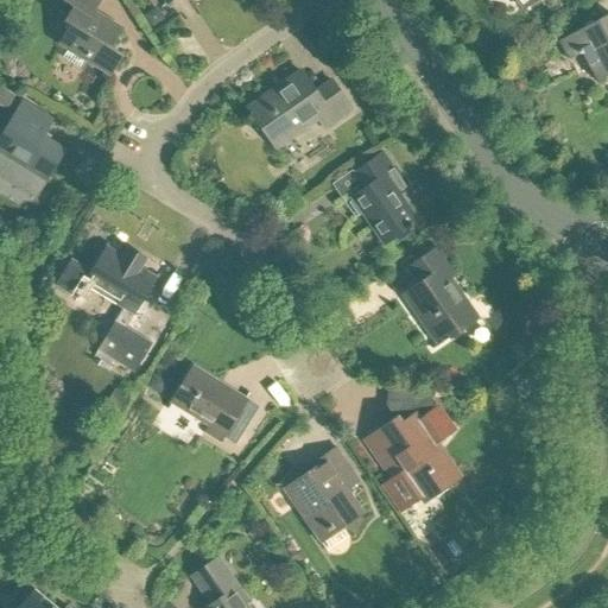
[(64,23),(70,26),(61,40),(70,46),(67,52),(62,59),(78,69),(84,61),(111,76),(122,57),(111,50),(122,29),(94,12),(101,0),(62,0),(62,1),(73,8),(64,23)]
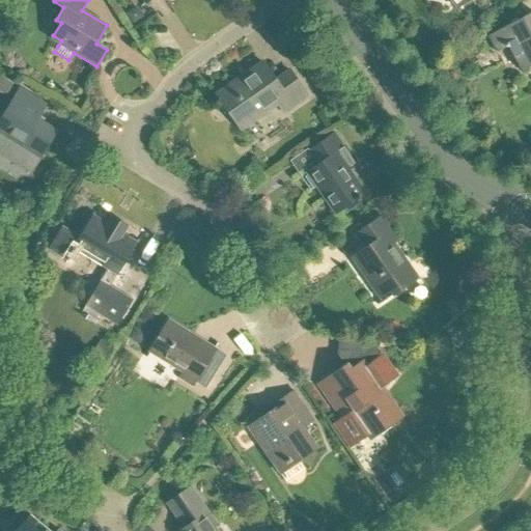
[(508,48),(522,73),(530,67),(530,14),(487,37),(497,53),(508,48)]
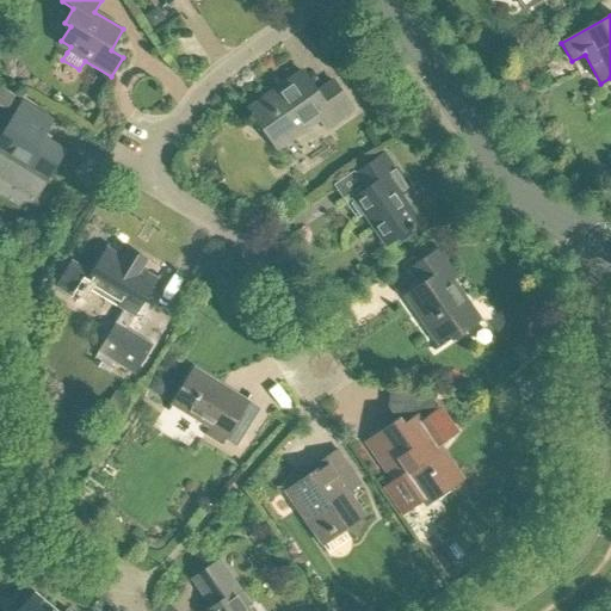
[(248,110),(276,150),(319,121),(326,130),(353,111),(333,82),(316,94),(302,73),(248,110)]
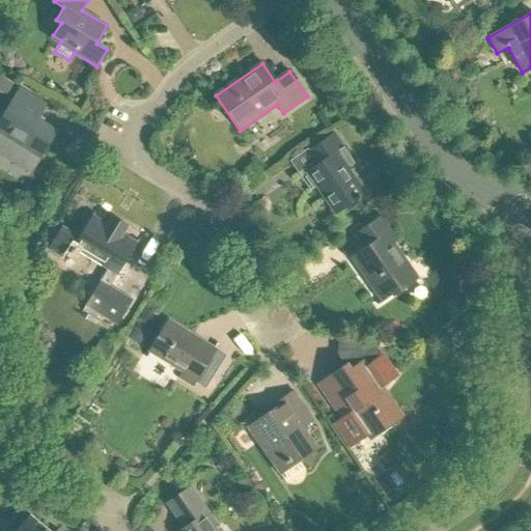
[(0,92),(5,96),(12,85),(0,77),(0,92)]
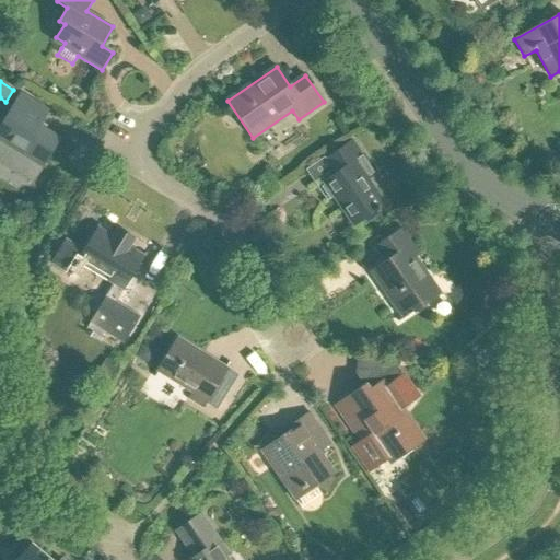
[(39,127),(48,112),(20,94),(4,120),(0,118),(0,143),(42,168),(59,139),(39,127)]
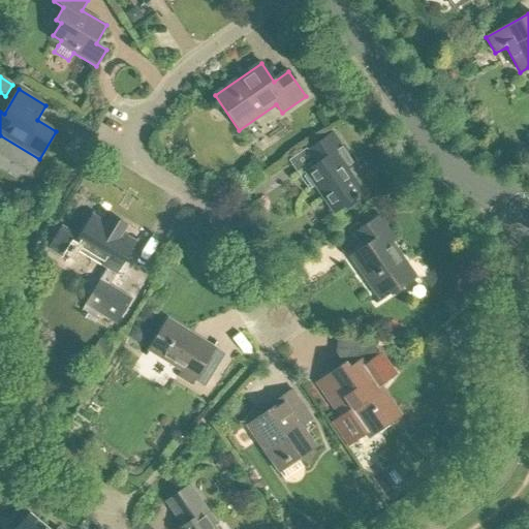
[(307,175),(303,178),(312,190),(315,187),(335,214),(353,200),(355,203),(360,199),(358,197),(363,194),(345,169),(352,164),(332,135),(310,150),(319,163),(306,173),(307,175)]
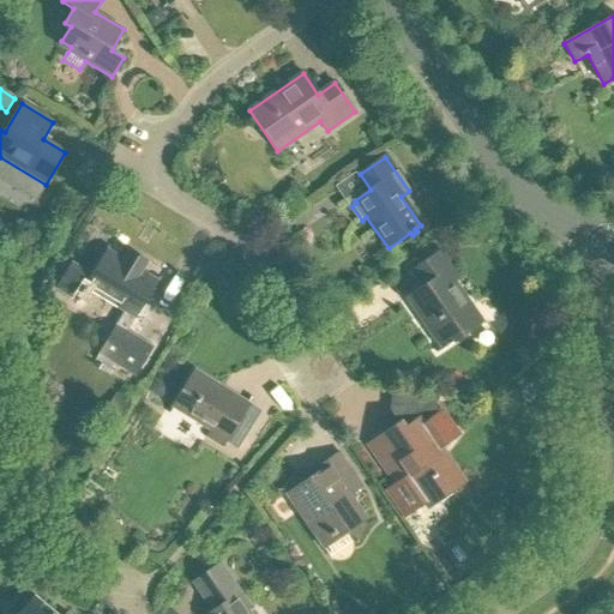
[(124,312),(98,354),(136,377),(152,349),(127,333),(161,278),(160,278),(157,282),(142,272),(144,268),(136,263),(139,258),(126,250),(126,251),(127,252),(122,260),(107,251),(109,247),(108,247),(90,276),(72,264),(71,263),(55,289),(78,302),(86,289),(124,312)]
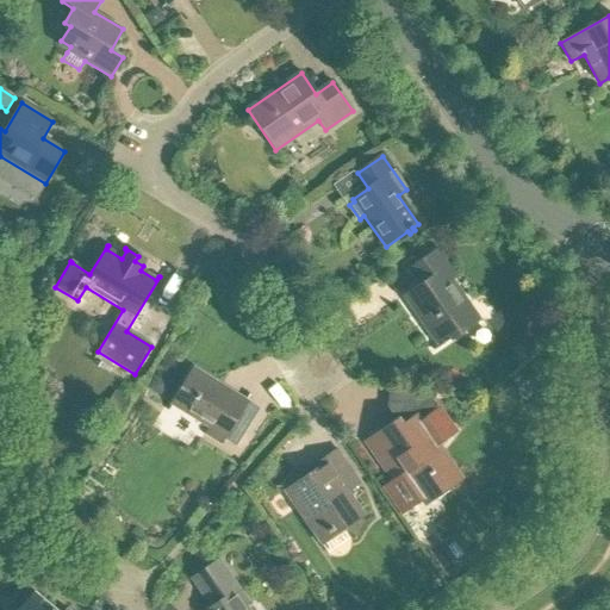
[(444,273),(450,269),(437,251),(410,271),(421,286),(404,297),(439,347),(433,350),(434,352),(479,321),(444,273)]
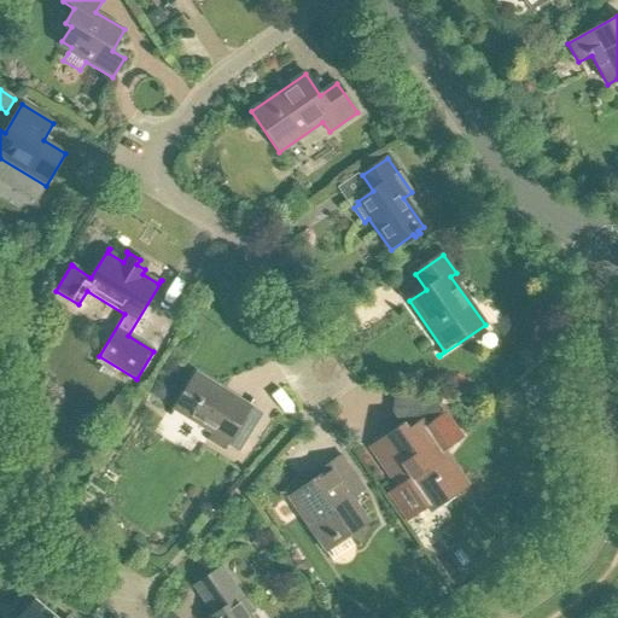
[(211,435),(208,441),(223,450),(227,445),(239,453),(246,441),(234,433),(254,401),(252,401),(249,407),(196,374),(169,418),(172,418),(175,412),(211,435)]
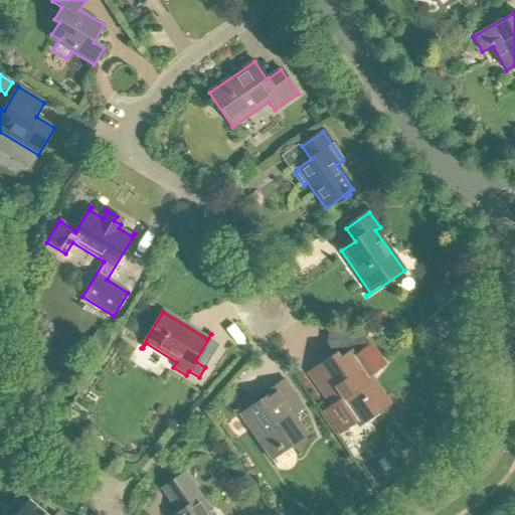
[(87,347),(99,355),(110,338),(98,330),(87,347)]
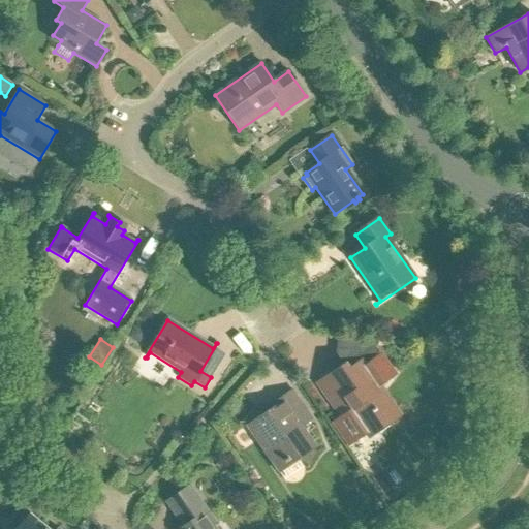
[(333,374),(317,384),(341,418),(334,424),(349,445),(365,434),(368,437),(399,416),(378,386),(394,376),(371,343),(338,339),(333,374)]
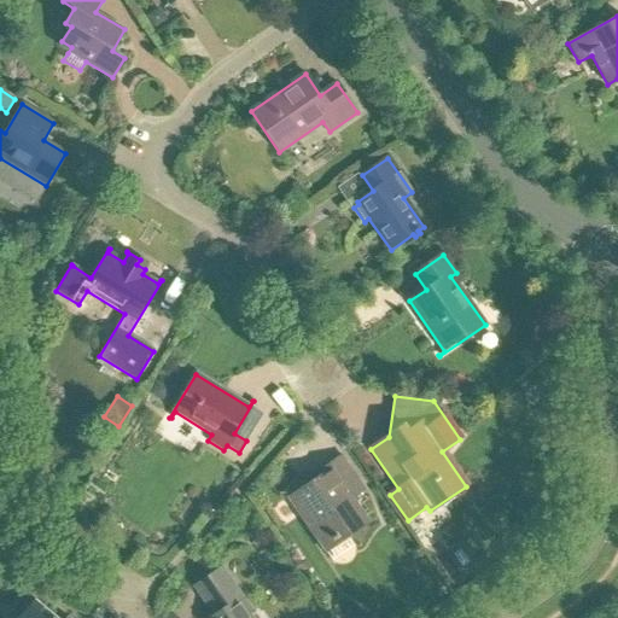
[(368,523),(353,501),(366,491),(342,456),(327,466),(330,470),(289,499),(326,553),(368,523)]
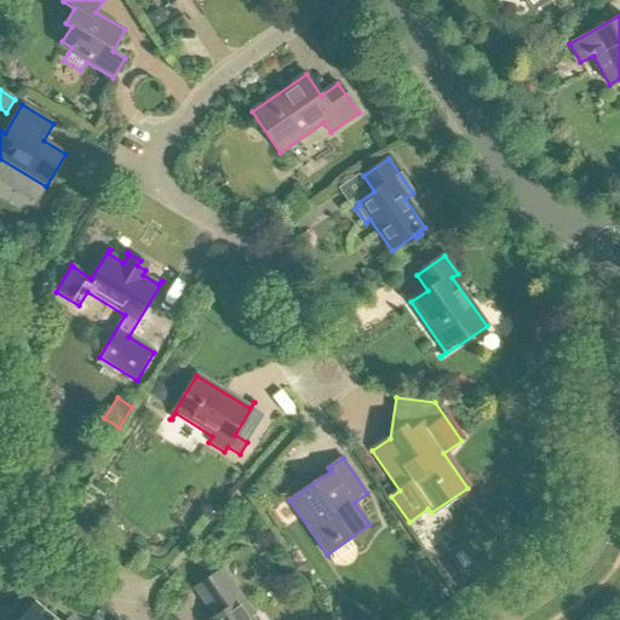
[(233,585),(205,604),(214,618),(210,619),(259,619),(256,614),(254,615),(233,585)]
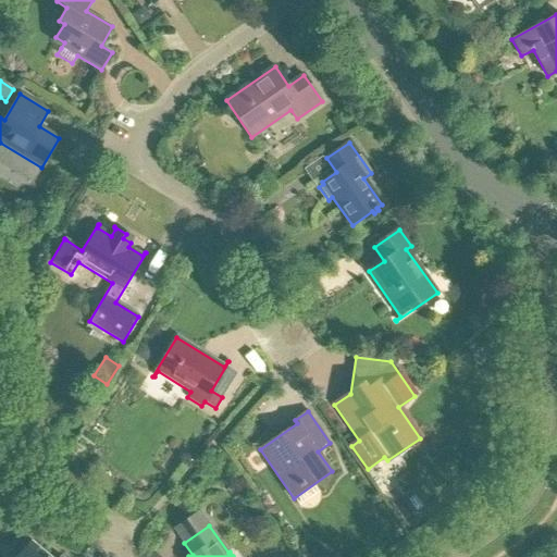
[(48,556),(29,542),(16,556),(48,556)]
